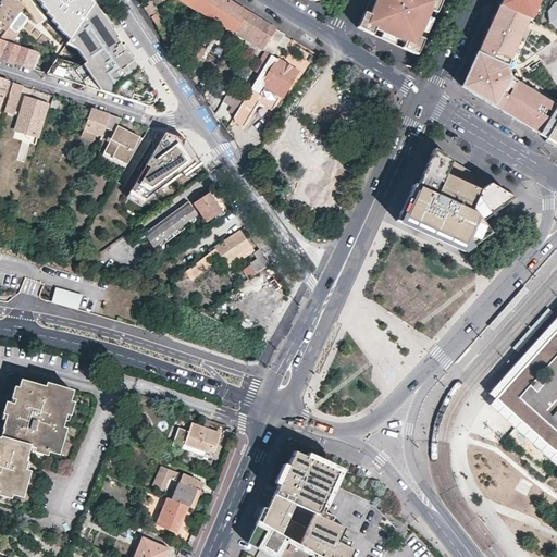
[(3,4),(17,16),(25,5),(19,0),(3,0),(2,2),(3,4)]
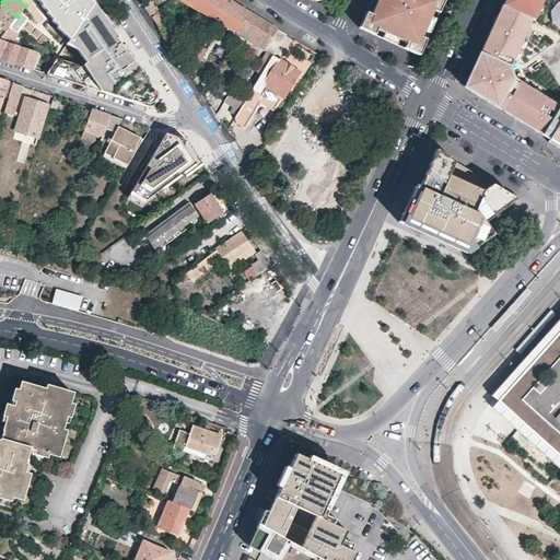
[(32,0),(68,42),(93,3),(90,0),(32,0)]
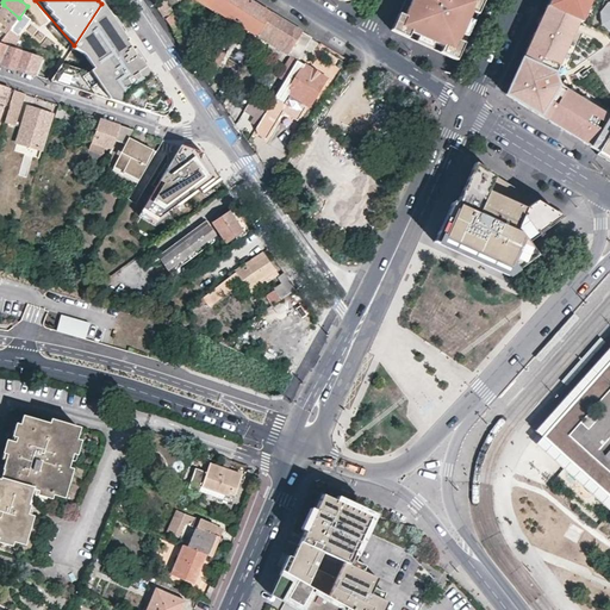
[(175,11),(167,0),(163,0),(161,1),(160,7),(166,17),(175,11)]
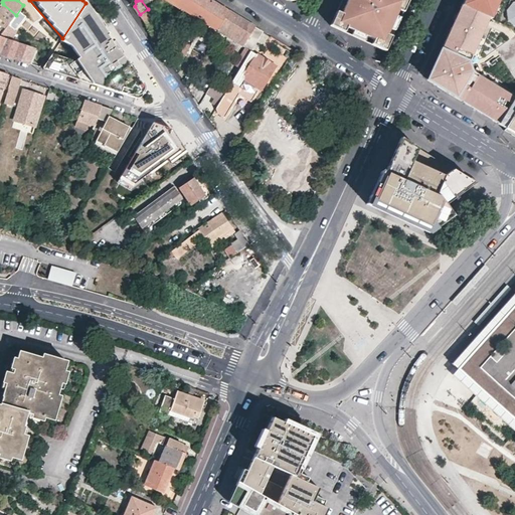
[(182,0),(179,6),(183,7),(201,19),(202,19),(207,11),(200,6),(203,0),(182,0)]
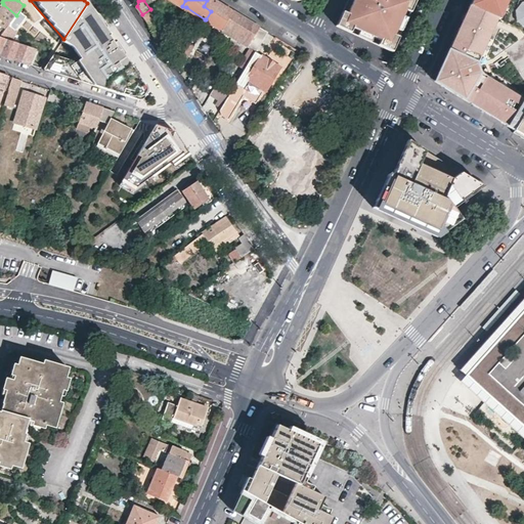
[(209,22),(215,26),(226,5),(218,0),(207,0),(204,6),(211,11),(206,19),(209,22)]
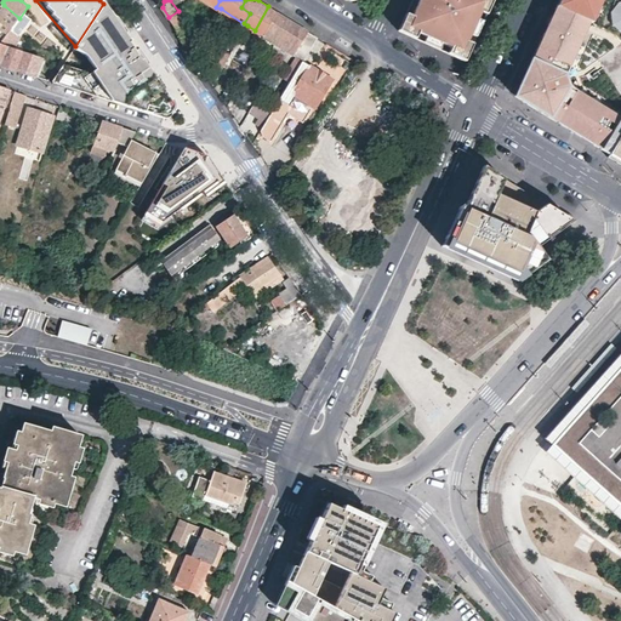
[(411,0),(398,30),(465,61),(479,29),(491,0),(411,0)]
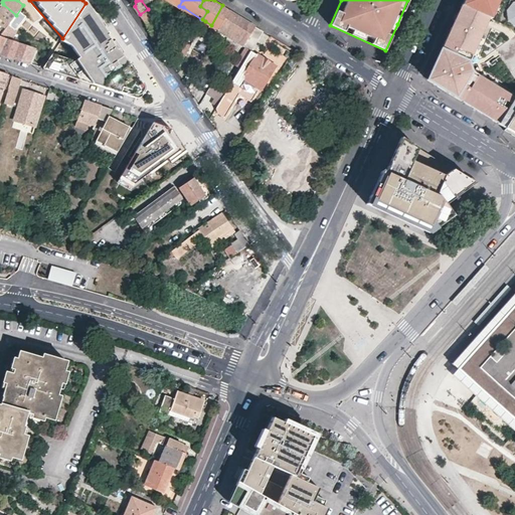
[(514,0),(463,0),(461,5),(454,20),(450,31),(446,41),(441,49),(437,58),(431,70),(426,79),(461,102),(498,124),(505,128),(504,131),(514,137),(514,0)]
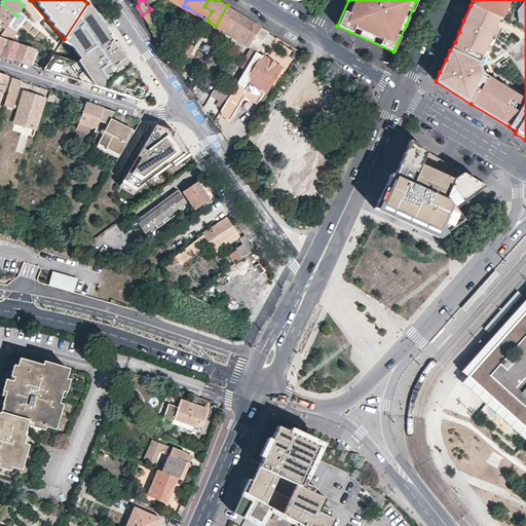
[(55,52),(44,70),(54,73),(137,101),(142,100),(145,95),(146,89),(112,40),(101,24),(91,9),(87,3),(66,37),(64,39),(68,40),(78,55),(72,59),(55,52)]
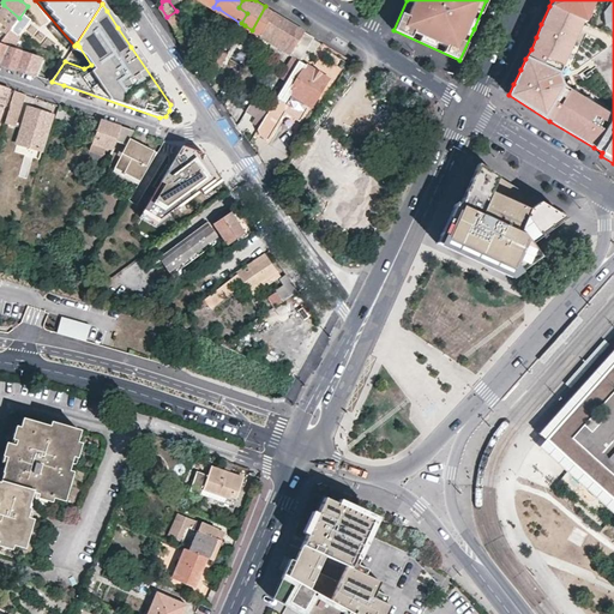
[(0,43),(10,30),(19,18),(4,5),(0,10),(0,43)]
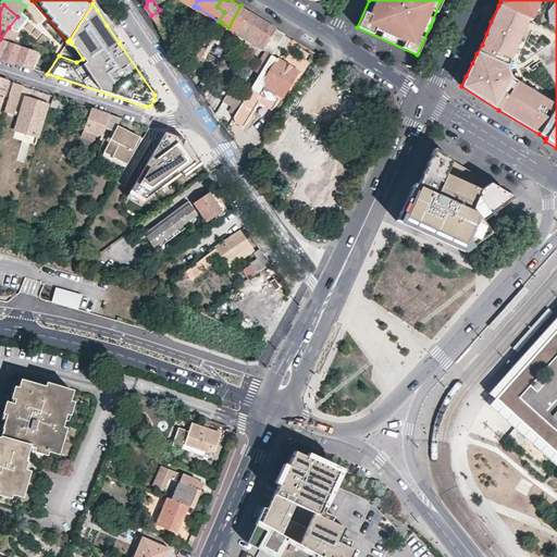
[(247,39),(248,37),(252,29),(254,29),(260,16),(252,12),(240,5),(229,27),(230,28),(247,39)]
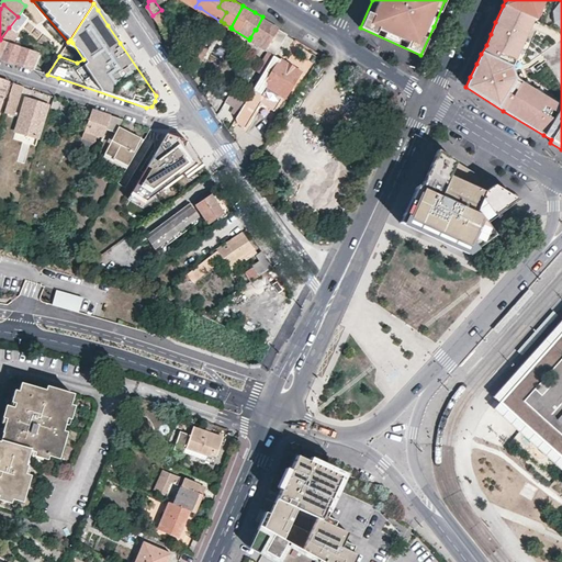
[(168,20),(161,10),(153,15),(157,22),(159,25),(168,20)]
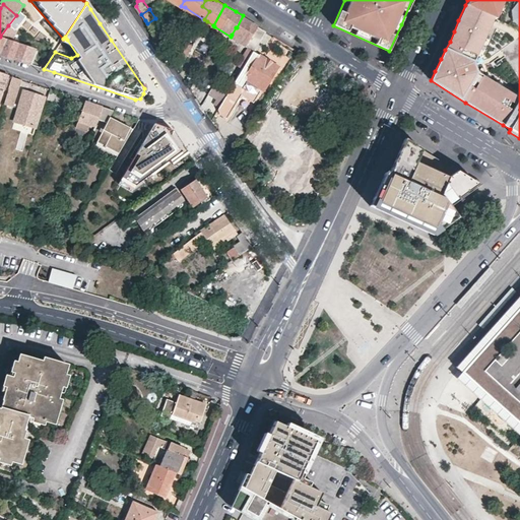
[(16,15),(8,25),(16,33),(24,21),(16,15)]
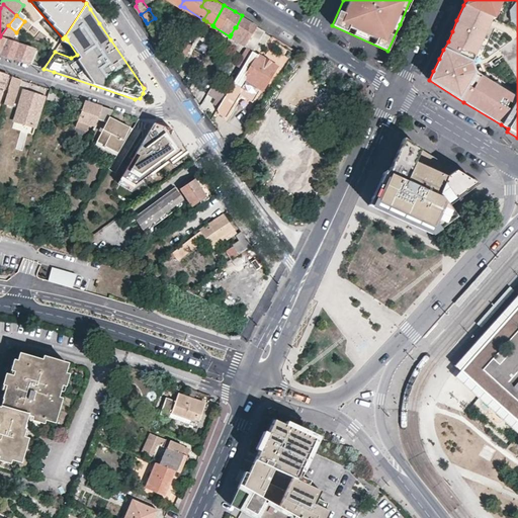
[(254,50),(262,36),(266,30),(253,22),(242,15),(236,27),(235,27),(231,34),(230,36),(248,47),(237,65),(243,69),(254,50)]
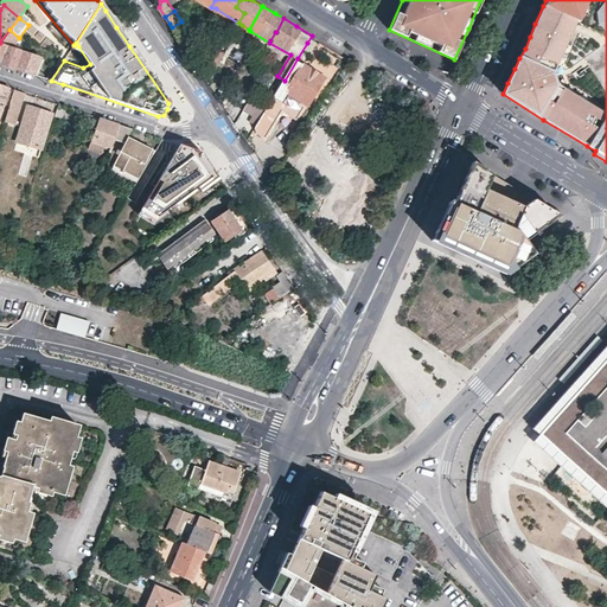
[(172,27),(183,44),(191,37),(181,21),(172,27)]
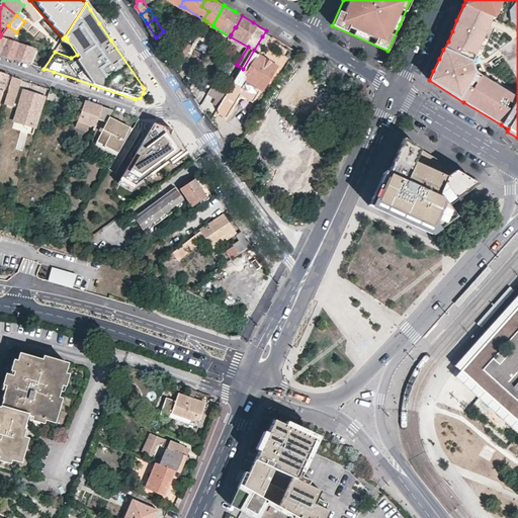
[(208,31),(212,25),(206,21),(202,27),(208,31)]
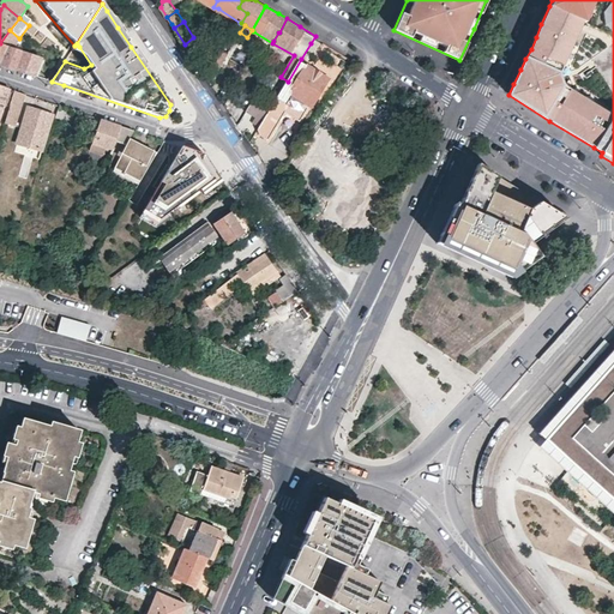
[(11,49),(19,38),(10,30),(0,43),(0,64),(16,70),(22,53),(11,49)]
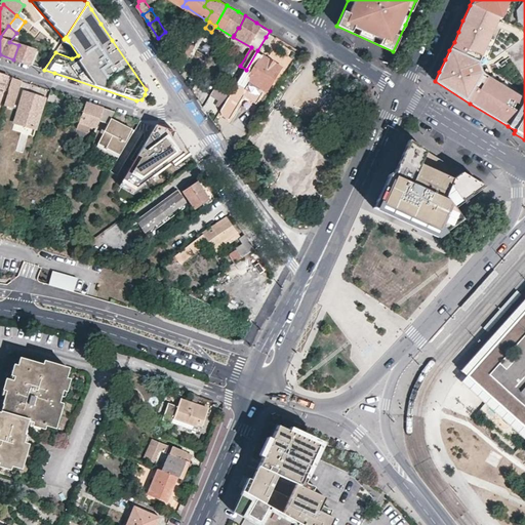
[(196,46),(184,39),(176,52),(189,59),(196,46)]
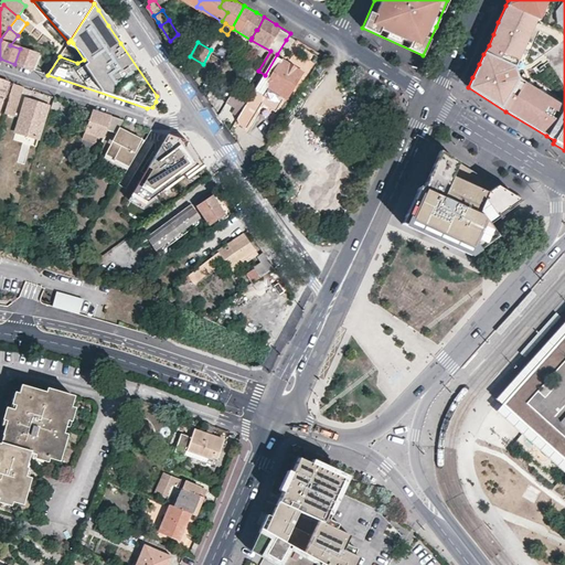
[(36,54),(20,49),(14,64),(18,65),(32,70),(36,54)]
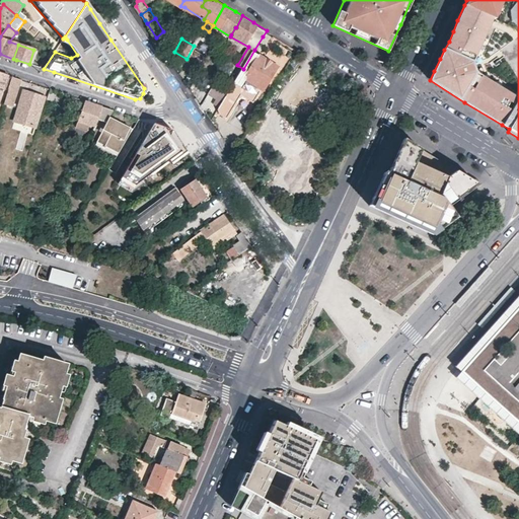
[(254,50),(243,69),(240,73),(263,87),(266,89),(280,66),(254,50)]
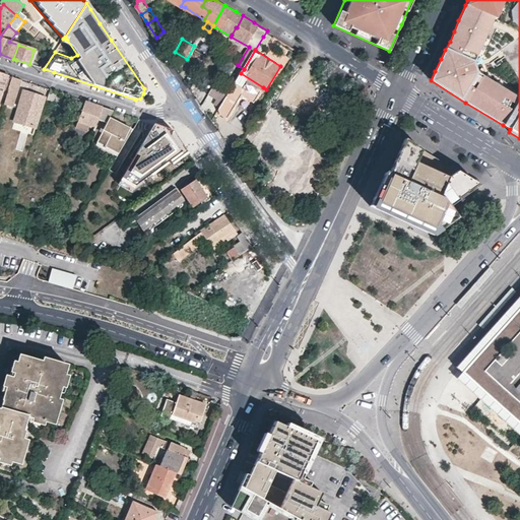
[(198,72),(195,70),(189,80),(193,82),(198,72)]
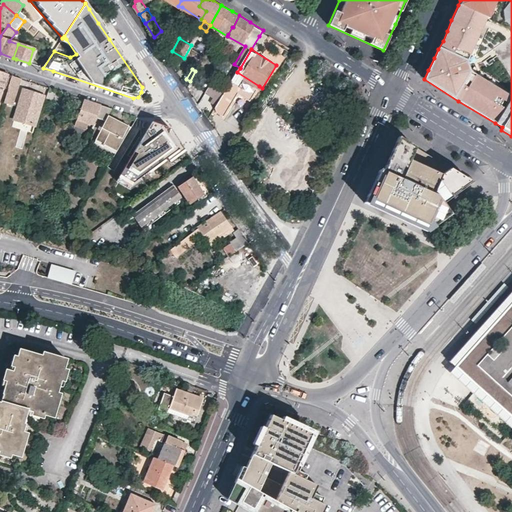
[(0,100),(9,75),(6,74),(0,72),(0,100)]
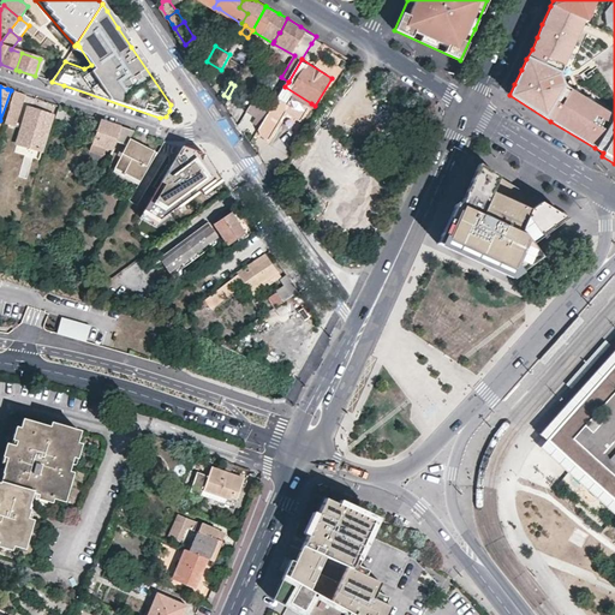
[(302,120),(311,103),(285,87),(275,105),(262,126),(258,131),(260,136),(270,142),(288,112),(302,120)]
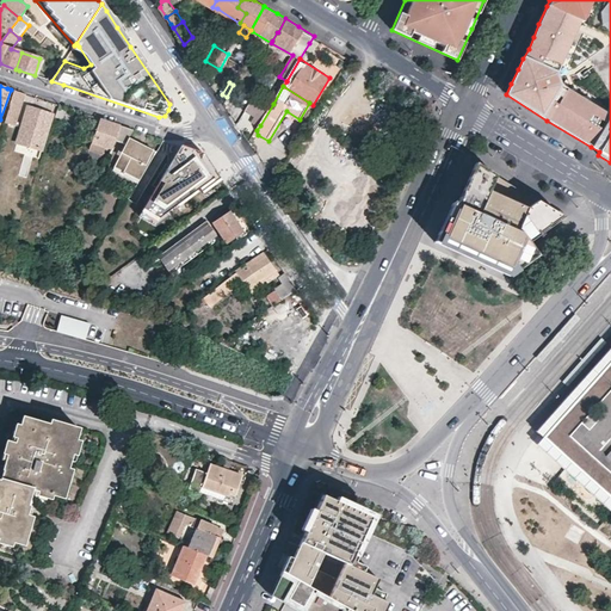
[(16,127),(26,94),(16,91),(5,123),(16,127)]
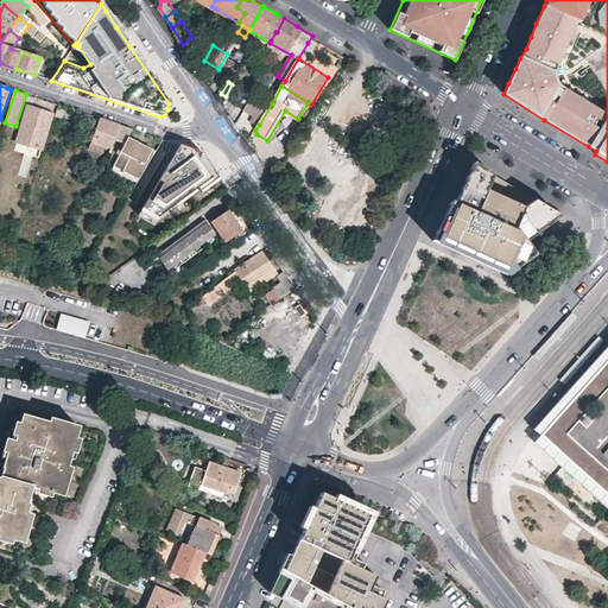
[(272,103),(255,94),(246,111),(254,115),(252,120),(259,125),(272,103)]
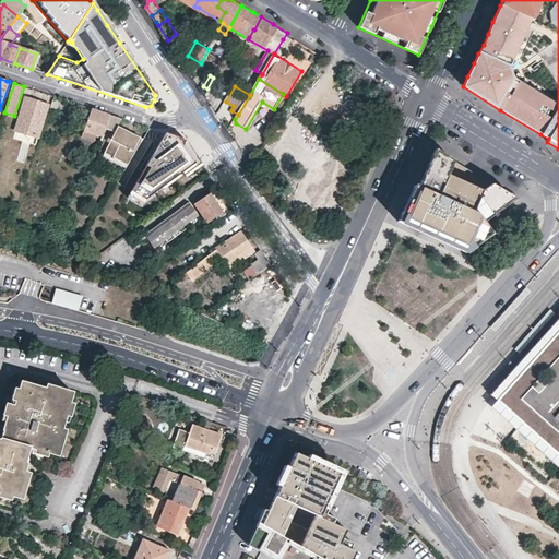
[(43,125),(49,106),(27,99),(21,118),(31,121),(27,127),(40,132),(43,125)]
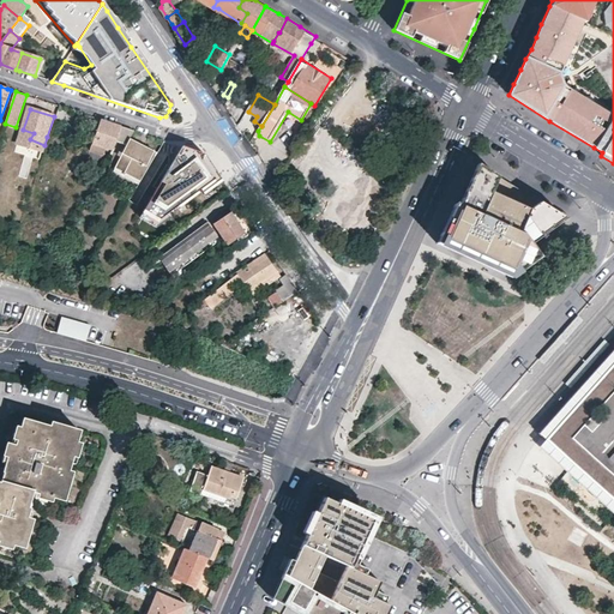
[(110,122),(101,119),(92,144),(90,151),(103,156),(107,148),(112,150),(115,142),(120,126),(110,122)]
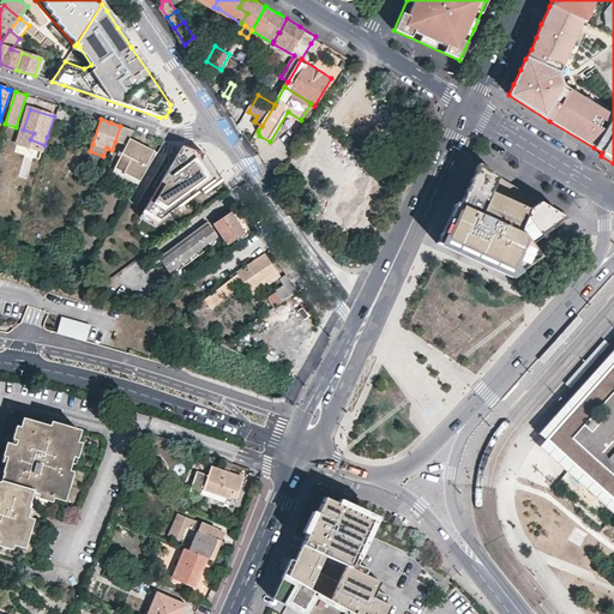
[(5,124),(1,136),(12,139),(16,127),(5,124)]
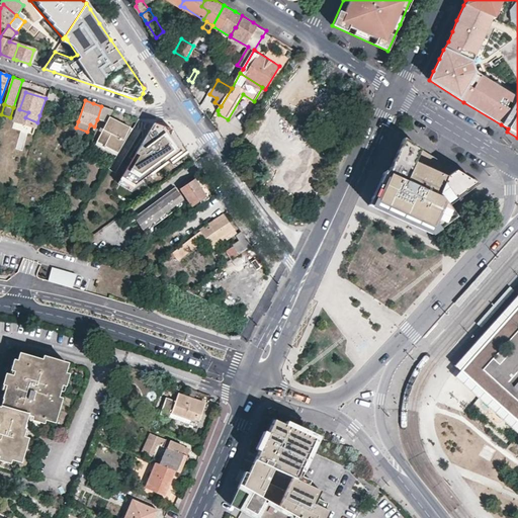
[(112,109),(101,106),(97,119),(106,122),(97,140),(119,151),(121,148),(126,138),(132,128),(109,116),(112,109)]
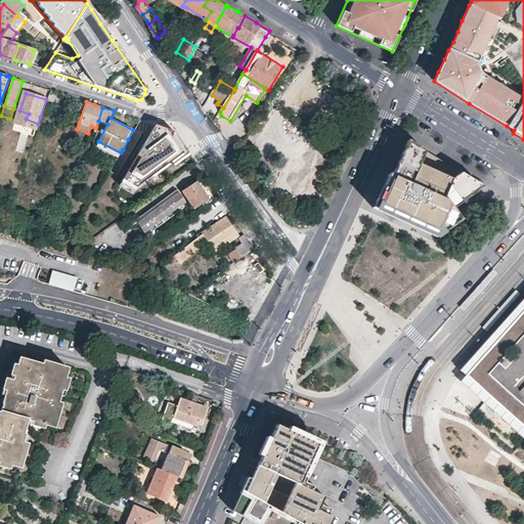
[(189,151),(180,138),(177,140),(172,133),(173,132),(174,130),(155,124),(123,178),(137,186),(142,182),(153,174),(169,162),(171,161),(173,163),(189,151)]
